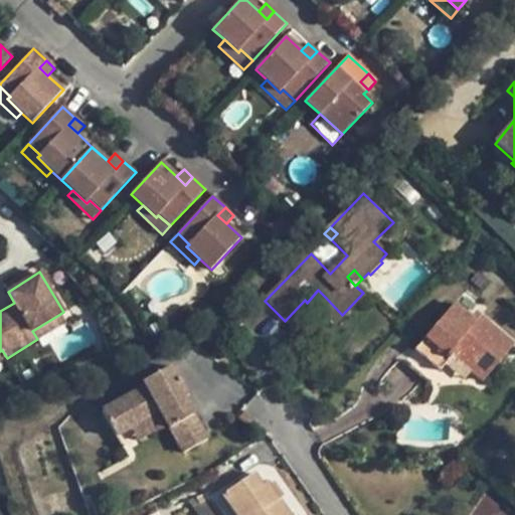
[(342,315),(325,297),(315,307),(332,325),(342,315)]
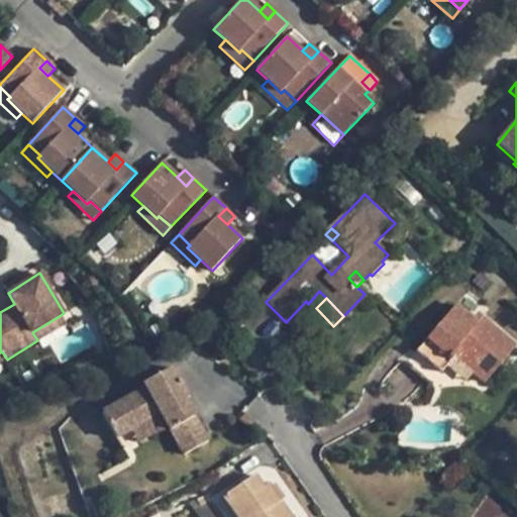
[(456,304),(406,364),(430,385),(448,366),(454,357),(473,374),(485,383),(516,346),(478,313),(473,318),(456,304)]
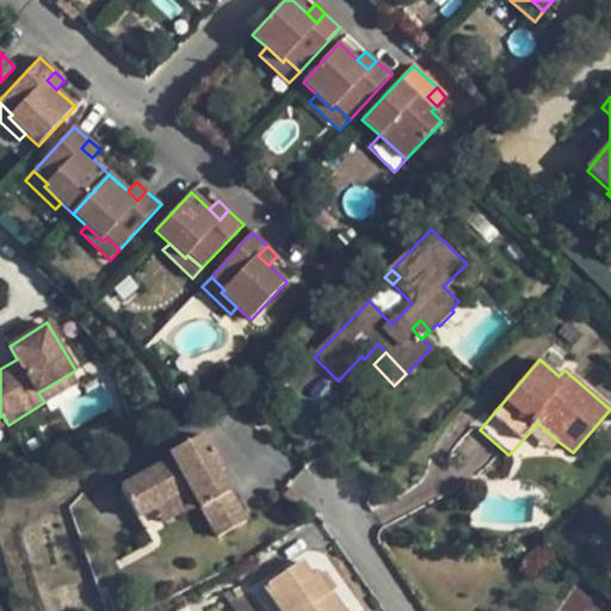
[(72,372),(38,393),(44,402),(78,382),(72,372)]
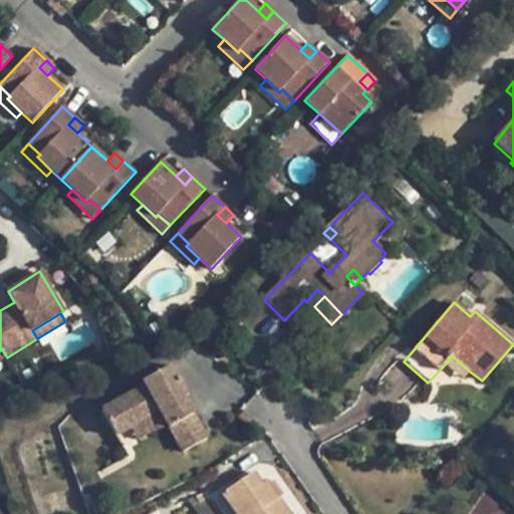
[(452,355),(446,363),(464,378),(470,371),(452,355)]
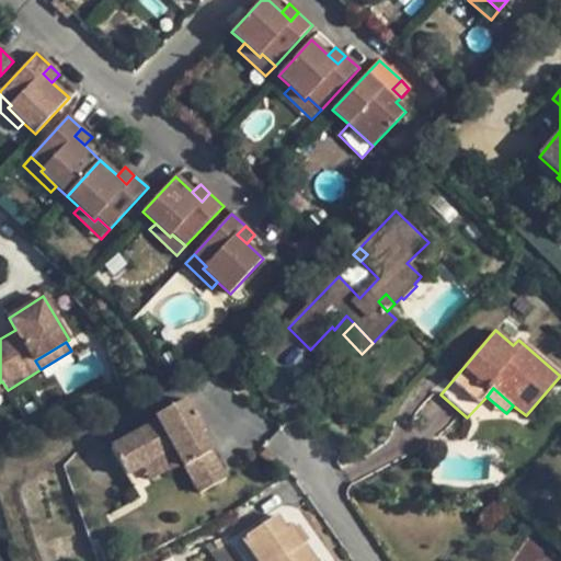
[(159,422),(112,447),(127,476),(140,468),(174,449),(182,462),(199,493),(226,479),(201,434),(205,431),(187,400),(157,416),(159,422)]
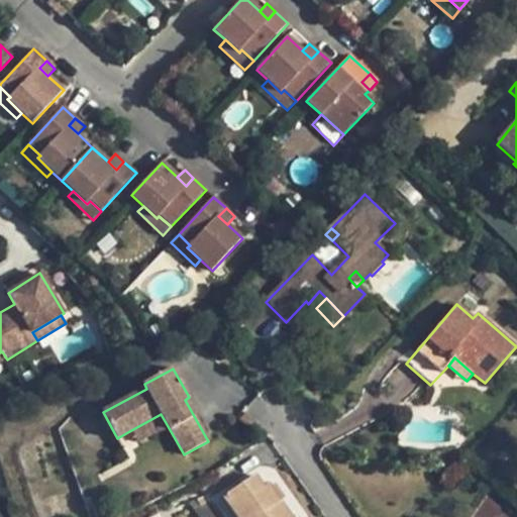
[(256,423),(245,413),(238,420),(249,431),(256,423)]
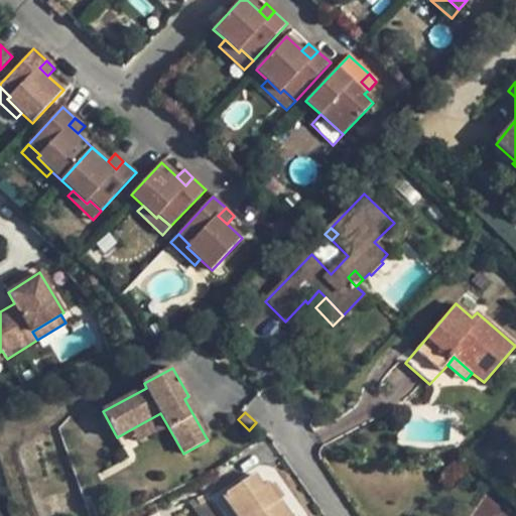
[(167,425),(160,413),(129,430),(136,442),(167,425)]
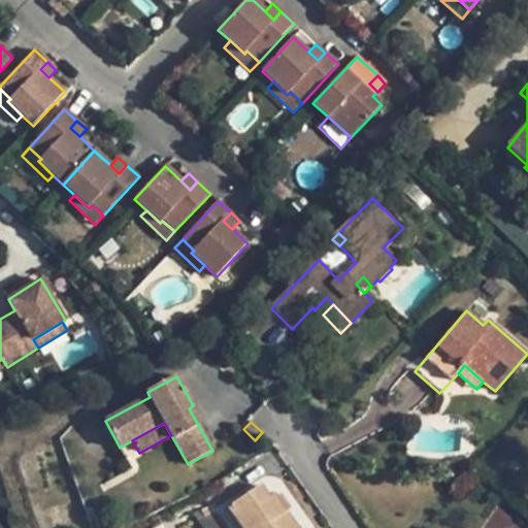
[(260,486),(220,513),(229,527),(296,527),(273,495),(268,498),(260,486)]
